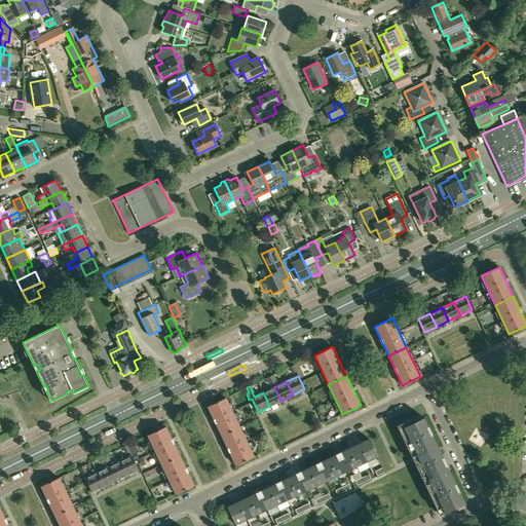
[(269,406),(280,401),(274,387),(263,392),(269,406)]
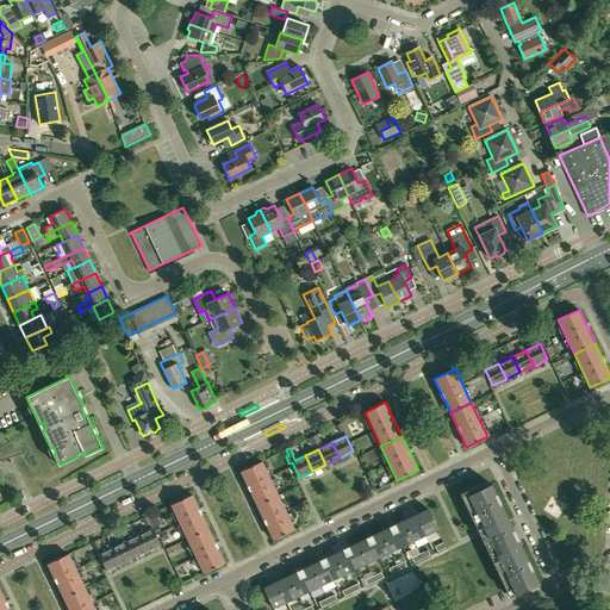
[(262,461),(241,472),(257,505),(278,496),(262,461)]
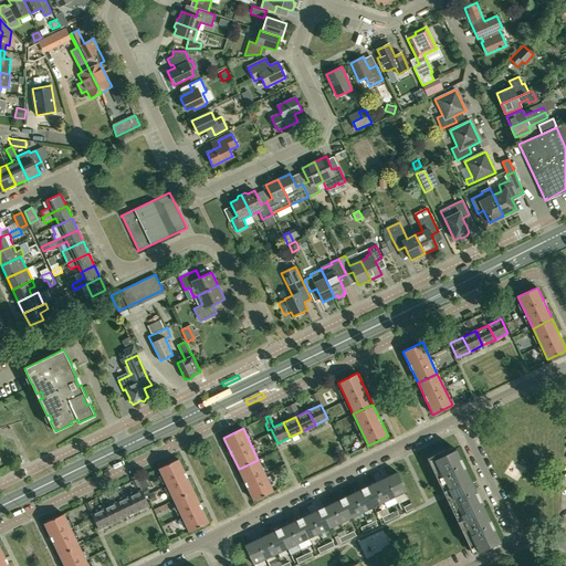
[(427,458),(470,548),(475,546),(479,552),(494,545),(500,542),(456,449),(447,453),(444,450),(427,458)]
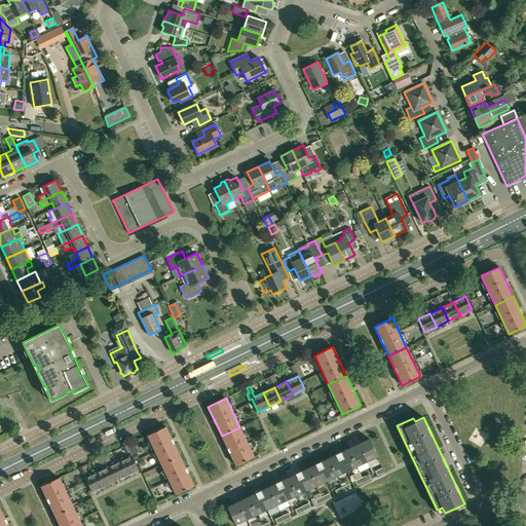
[(165,426),(148,435),(161,464),(180,456),(165,426)]
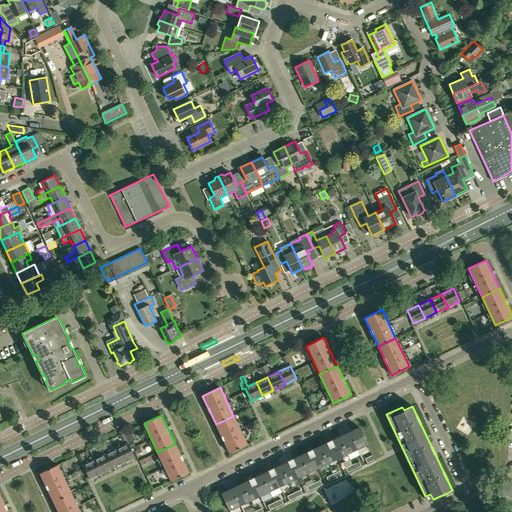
[(233,416),(216,424),(229,452),(247,444),(233,416)]
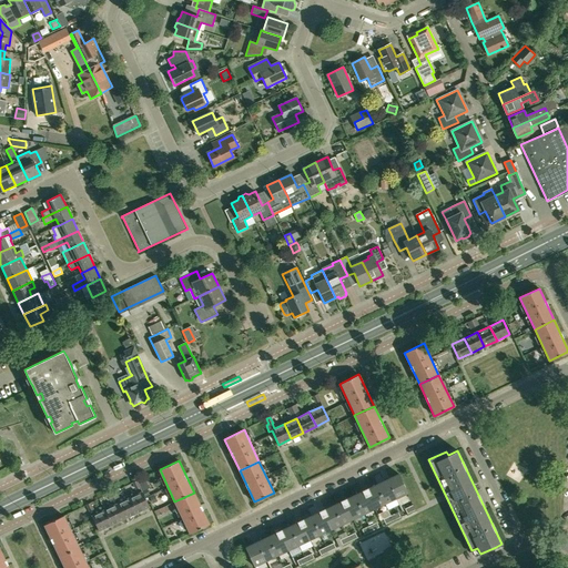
[(398,474),(386,479),(396,499),(407,493),(398,474)]
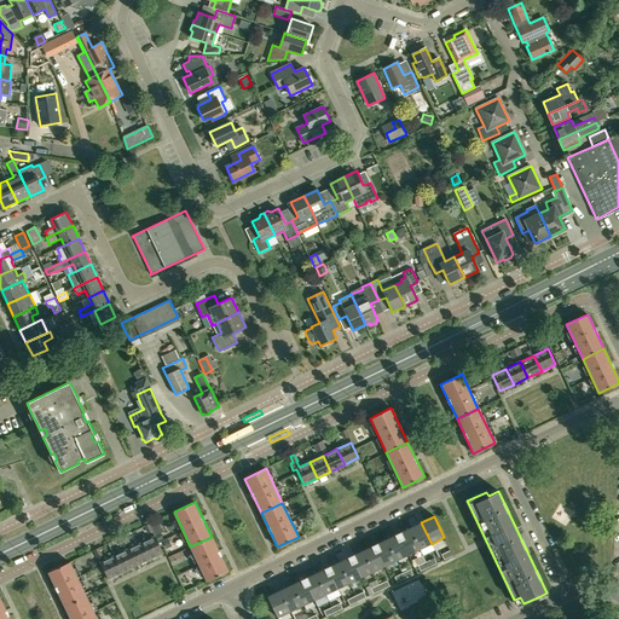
[(410,528),(420,549),(432,544),(421,522),(410,528)]
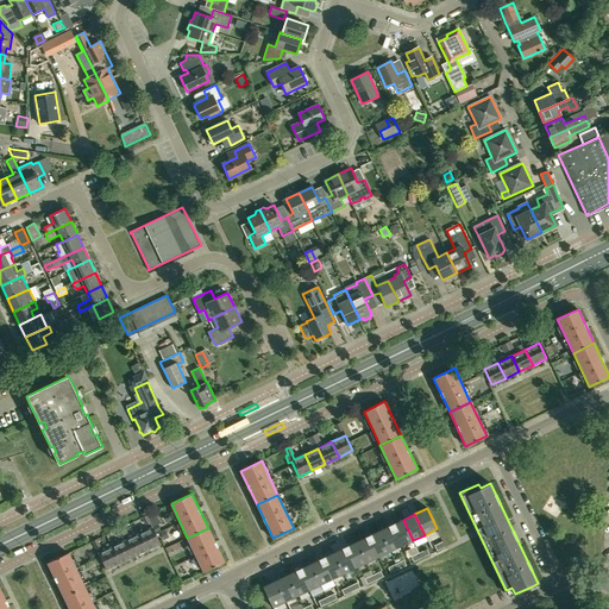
[(391,525),(401,546),(413,540),(403,520),(391,525)]
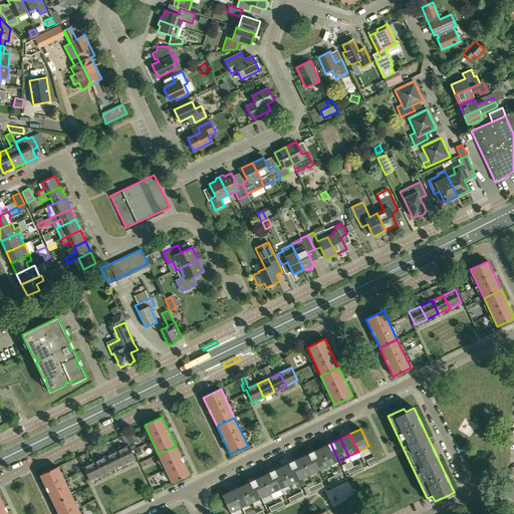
[(320,448),(329,466),(338,461),(330,443),(320,448)]
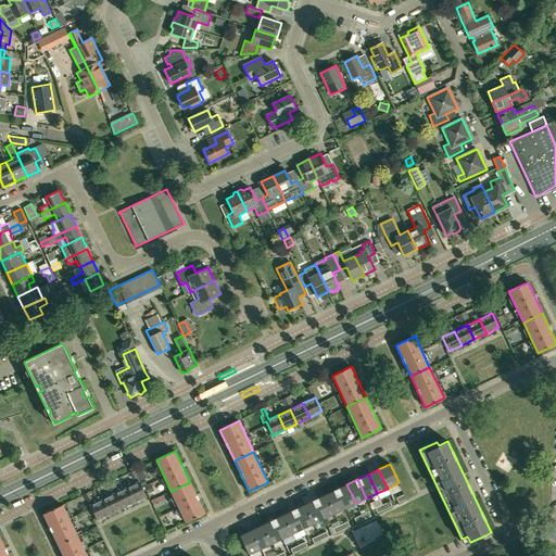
[(126,488),(134,502),(146,496),(139,481),(126,488)]
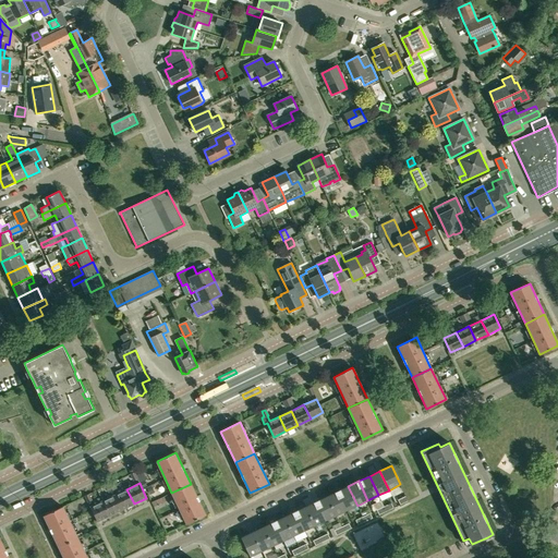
[(191,484),(171,493),(186,524),(206,514),(191,484)]
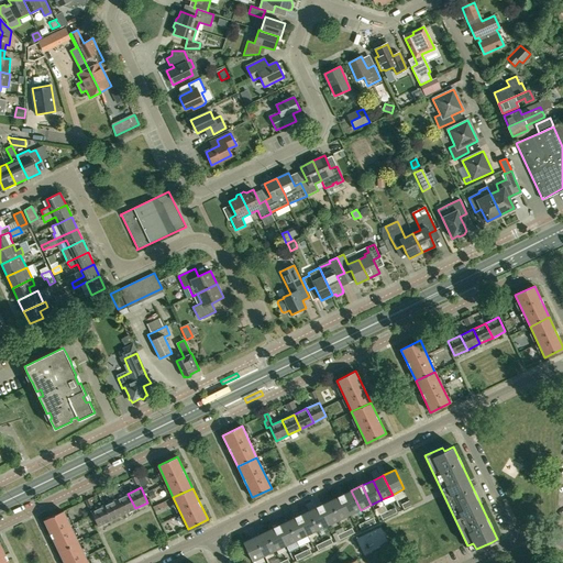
[(340,496),(350,515),(361,510),(351,490),(340,496)]
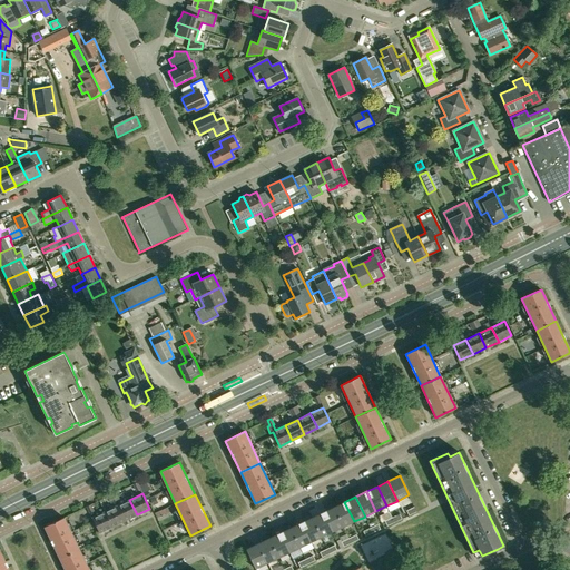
[(125,521),(137,514),(129,500),(117,505),(125,521)]
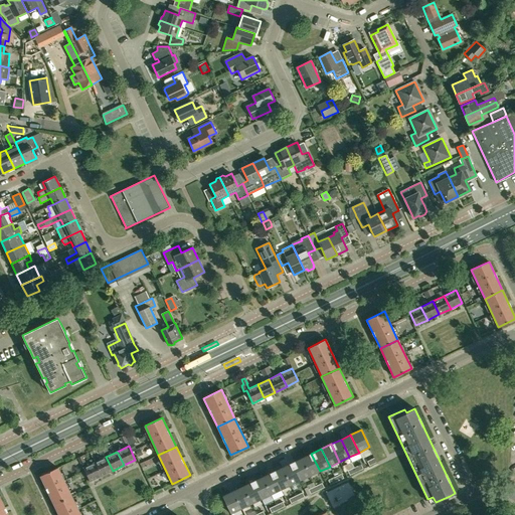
[(302,458),(310,476),(320,471),(311,454),(302,458)]
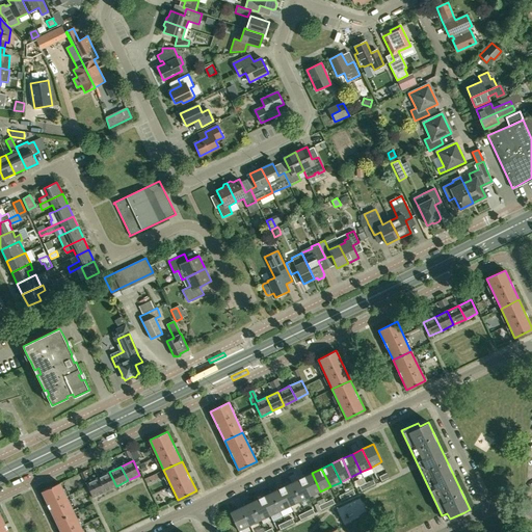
[(104,491),(116,486),(109,472),(98,478),(104,491)]
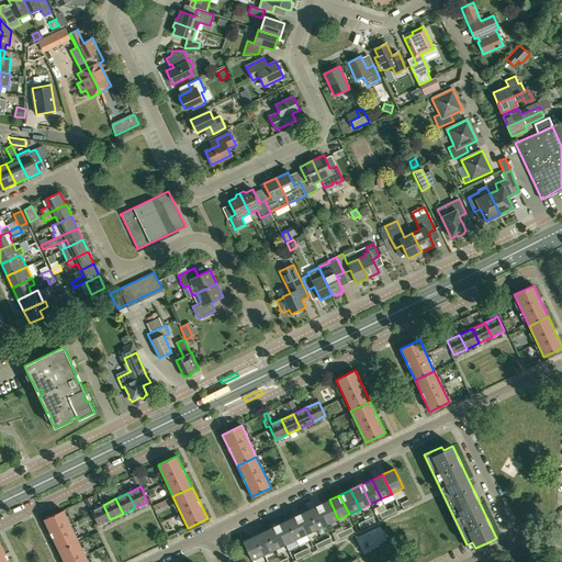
[(318,505),(327,525),(338,519),(329,499),(318,505)]
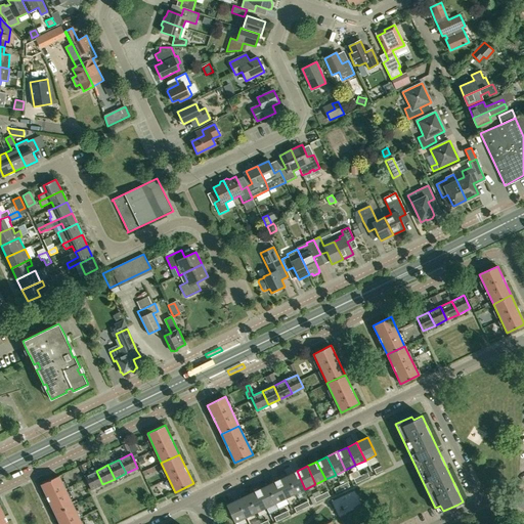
[(91,489),(102,484),(96,471),(85,476),(91,489)]
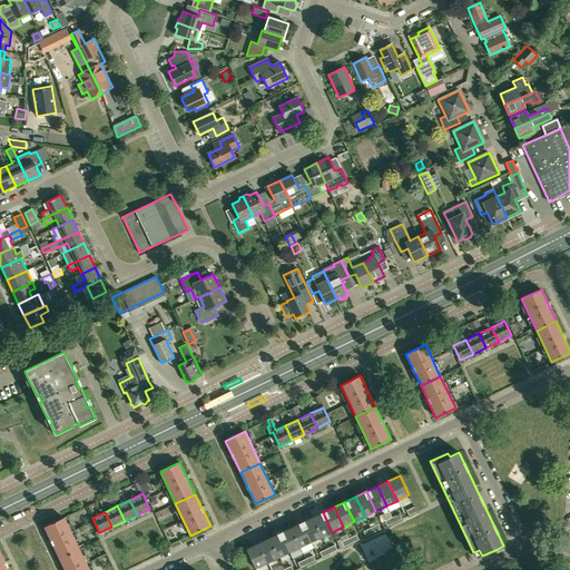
[(312,518),(322,537),(332,532),(323,512),(312,518)]
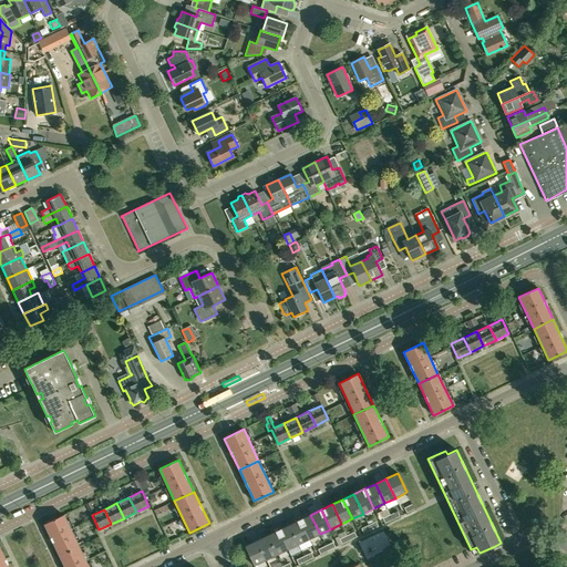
[(64,515),(44,524),(60,556),(79,546),(64,515)]
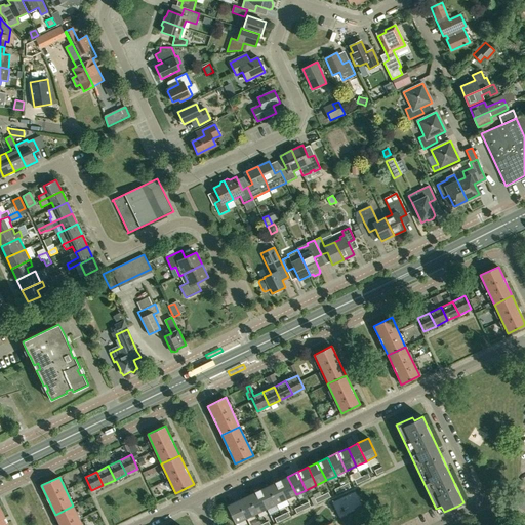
[(277,481),(286,499),(296,494),(287,477),(277,481)]
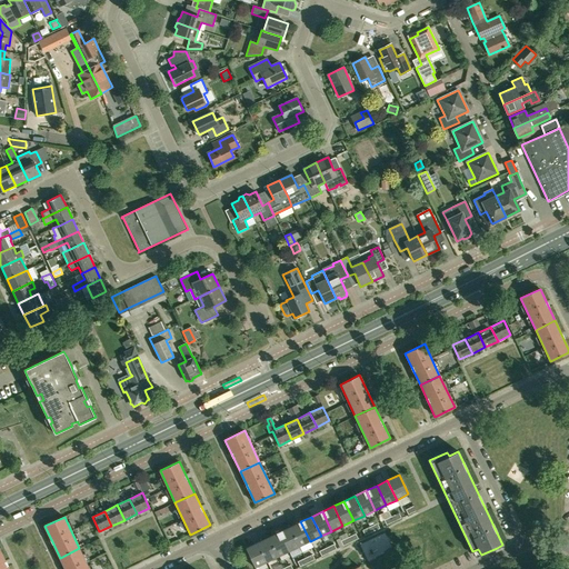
[(290,527),(299,547),(310,541),(300,521),(290,527)]
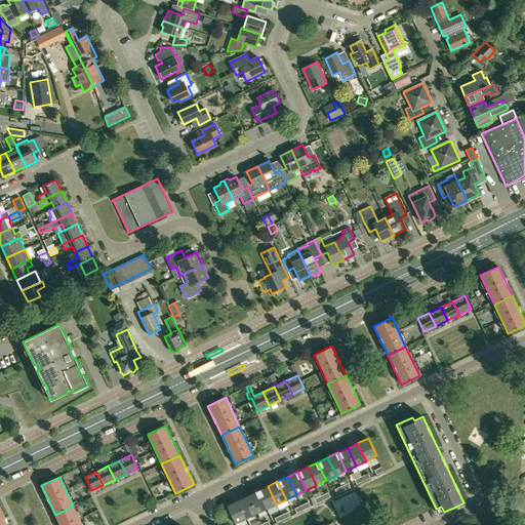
[(268,486),(257,491),(266,509),(276,505),(268,486)]
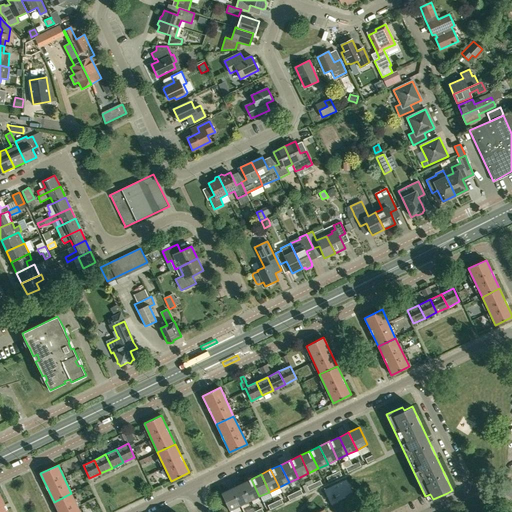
[(250,501),(259,496),(251,479),(241,483),(250,501)]
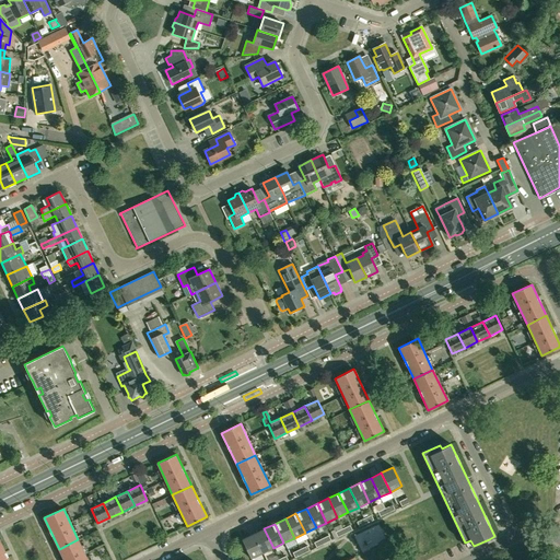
[(253,534),(263,553),(273,548),(264,528),(253,534)]
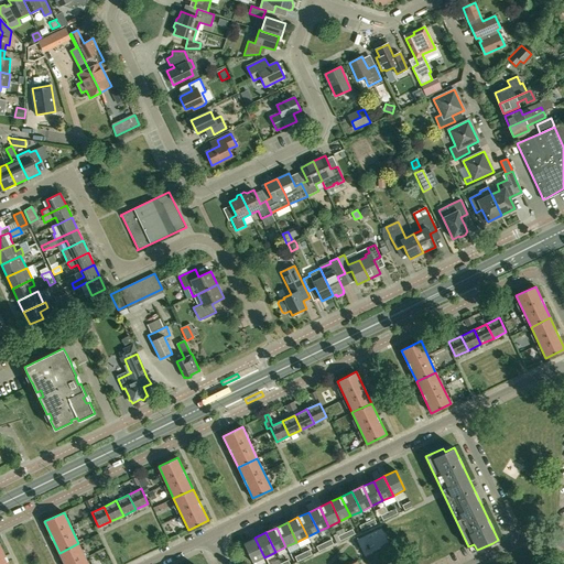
[(255,538),(243,543),(252,563),(264,557),(255,538)]
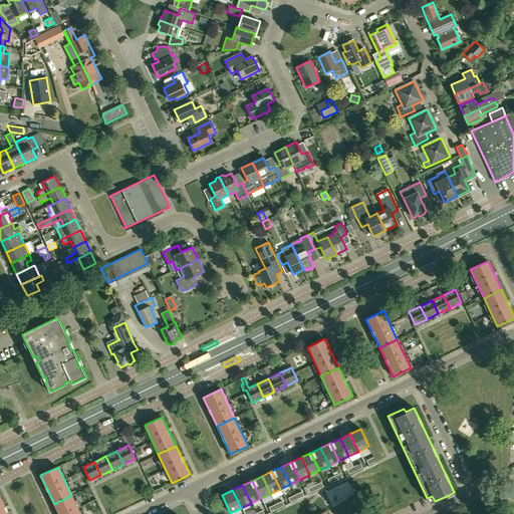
[(80,513),(71,495),(54,504),(58,513),(80,513)]
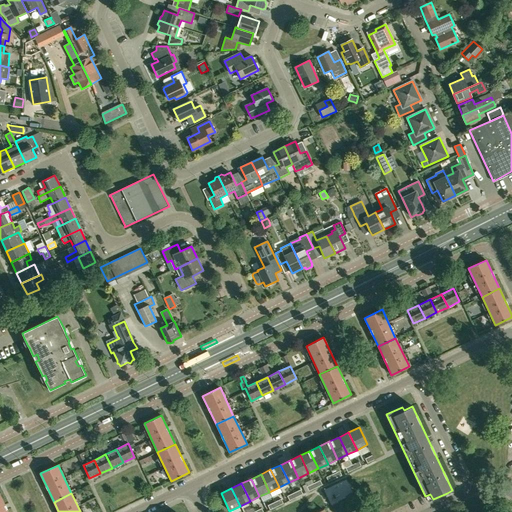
[(8,511),(0,494),(0,511),(8,511)]
